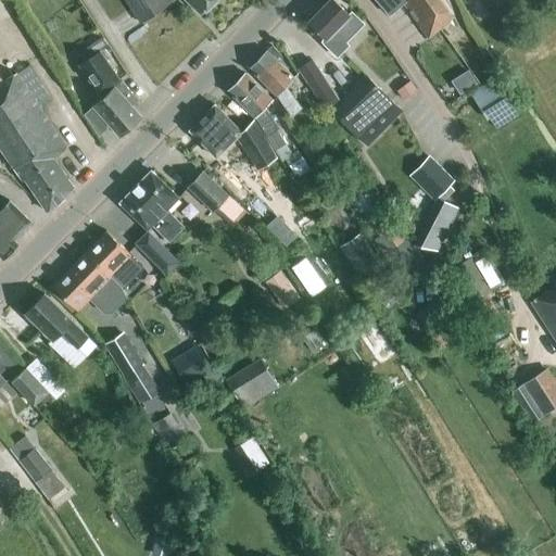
[(124,0),(140,24),(168,4),(175,0),(186,0),(201,14),(214,0),(124,0)]
